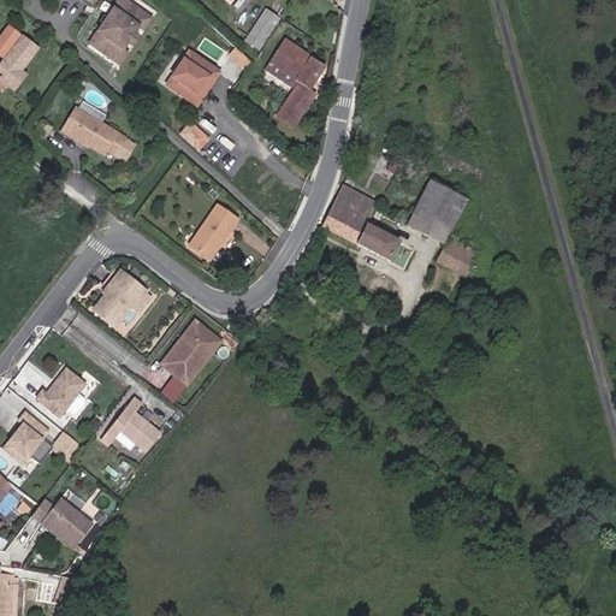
[(138,39),(153,21),(128,0),(120,0),(108,16),(102,23),(88,41),(117,65),(126,53),(131,47),(135,42),(138,39)]
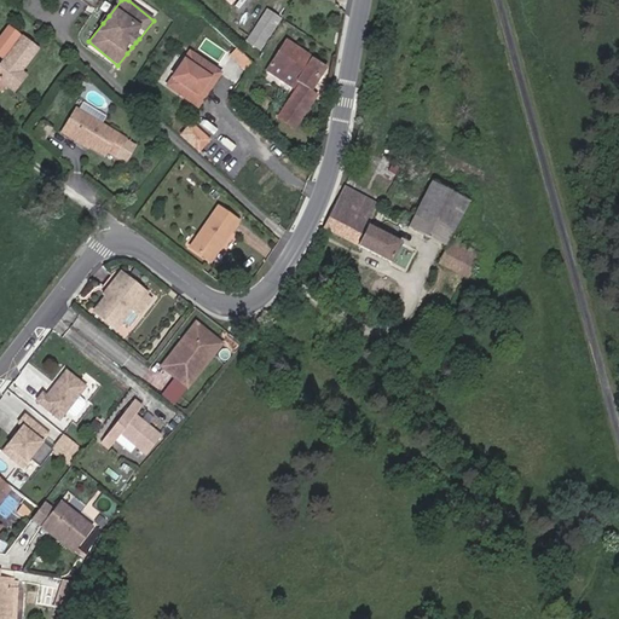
[(265,7),(248,42),(265,51),(282,17),(265,7)]
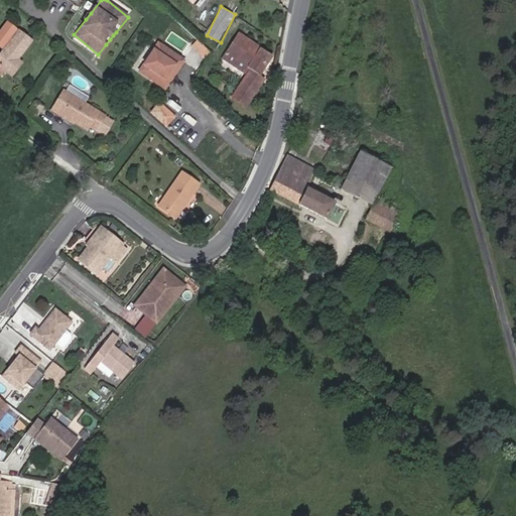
[(124,29),(132,20),(128,17),(120,26),(124,29)]
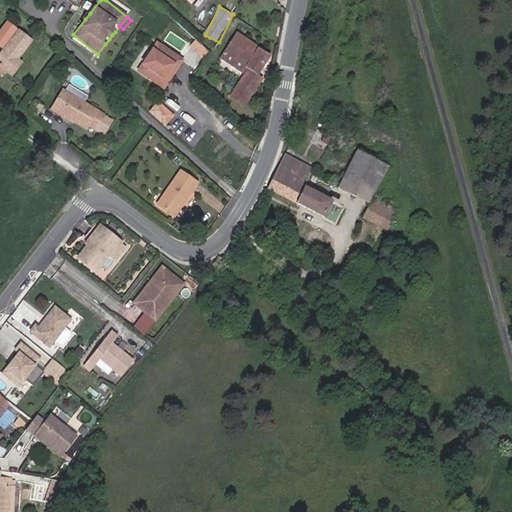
[(22,62),(18,59),(32,41),(7,22),(0,31),(0,47),(3,50),(0,53),(0,66),(12,75),(22,62)]
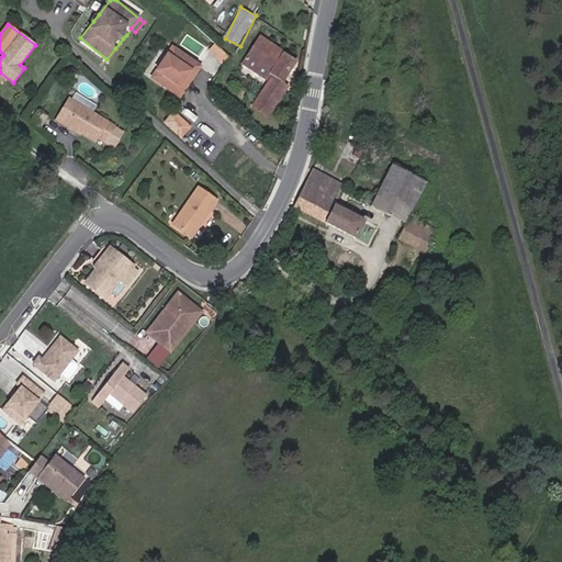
[(123,38),(120,43),(124,46),(131,38),(126,35),(123,38)]
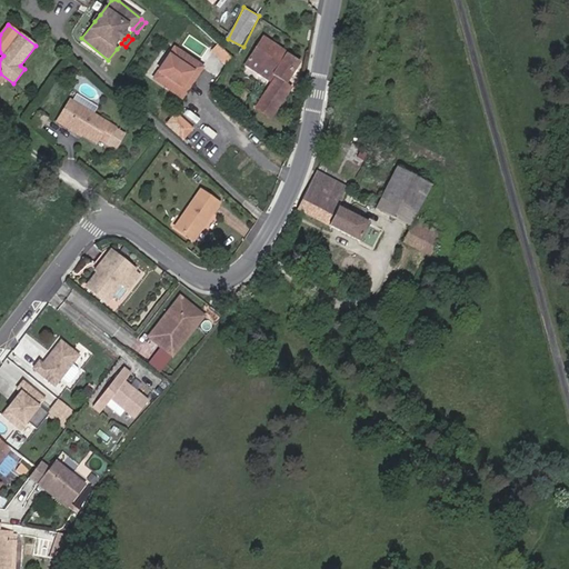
[(286,83),(300,62),(263,38),(249,60),(277,78),(275,81),(256,109),(270,118),(281,101),(277,98),(286,83)]
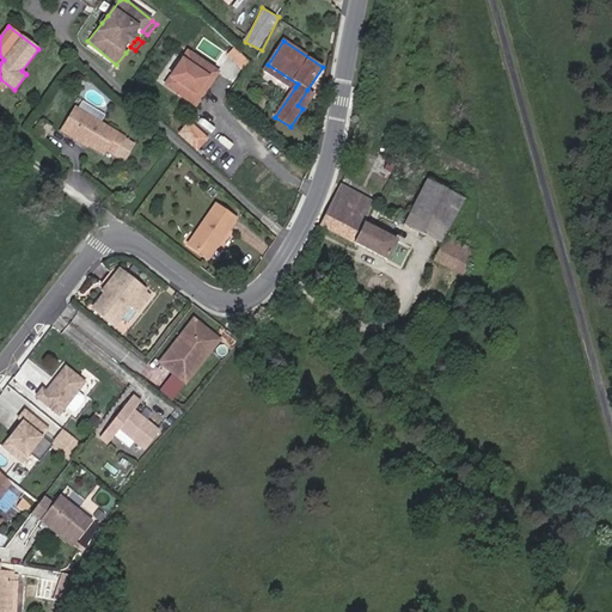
[(187,97),(209,66),(185,48),(161,79),(187,97)]
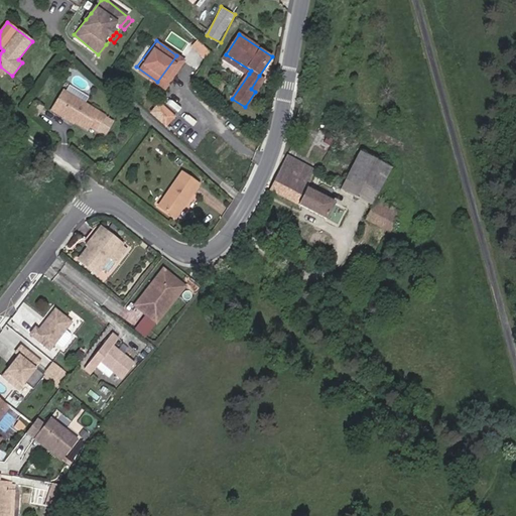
[(102,57),(109,48),(109,47),(106,44),(98,54),(102,57)]
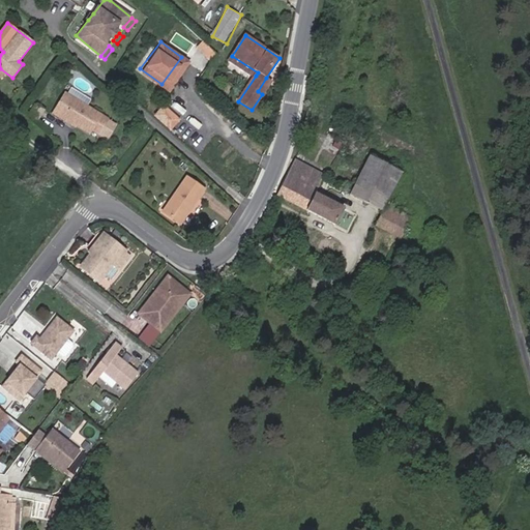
[(256,76),(258,72),(232,56),(230,59),(256,76)]
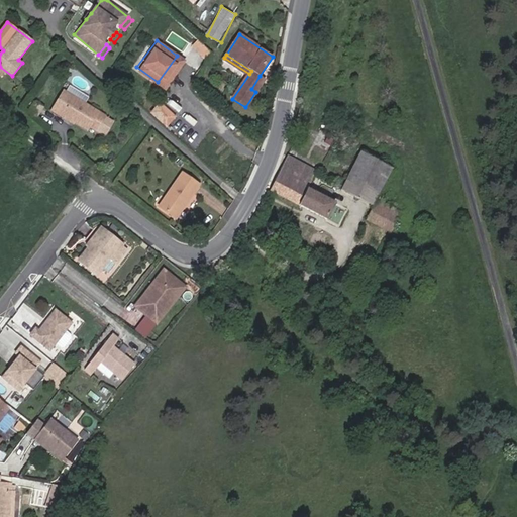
[(162,85),(182,58),(177,56),(158,82),(162,85)]
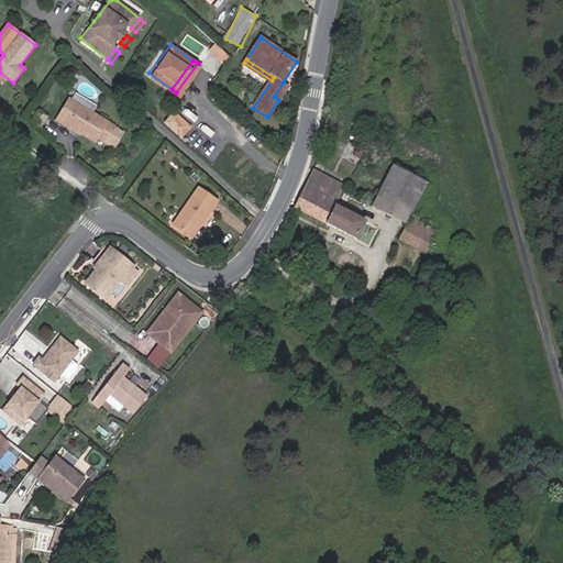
[(274,97),(278,100),(288,86),(283,83),(274,97)]
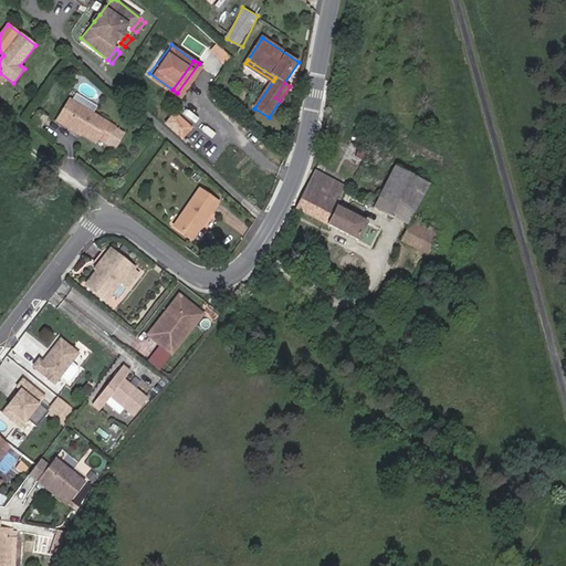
[(46,115),(55,121),(65,127),(67,124),(96,142),(98,137),(106,142),(115,126),(69,97),(64,106),(55,101),(46,115)]
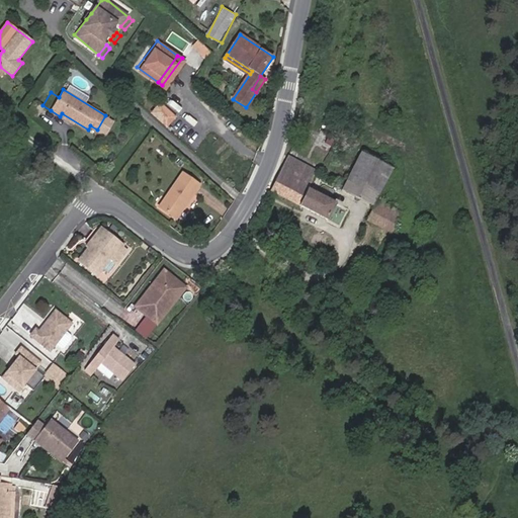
[(38,115),(22,103),(16,112),(31,124),(38,115)]
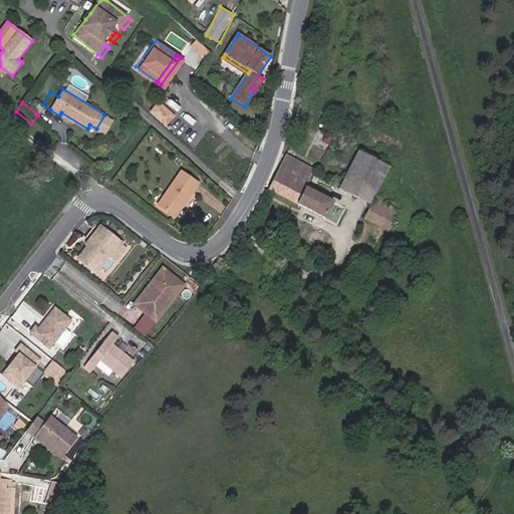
[(339,189),(370,205),(390,167),(358,151),(339,189)]
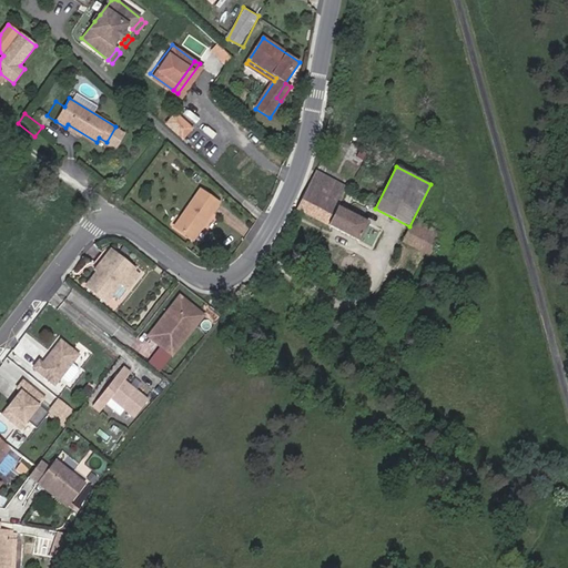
[(368,223),(337,208),(347,188),(315,171),(296,209),(359,242),(368,223)]
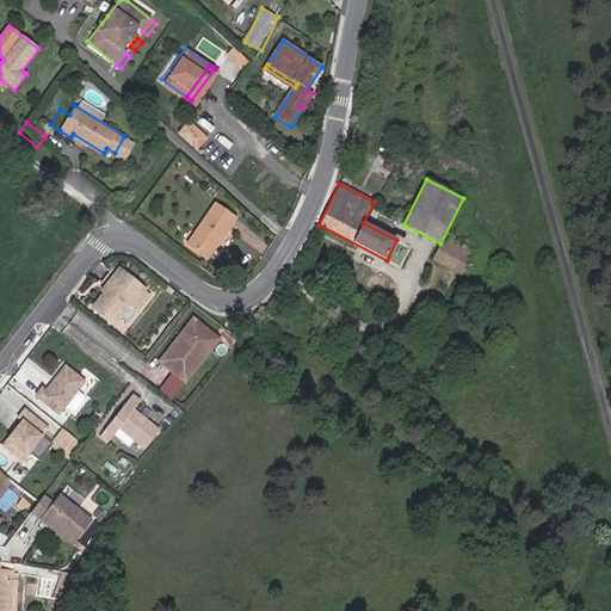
[(218,236),(221,239),(235,218),(209,201),(181,240),(207,258),(217,244),(215,241),(218,236)]
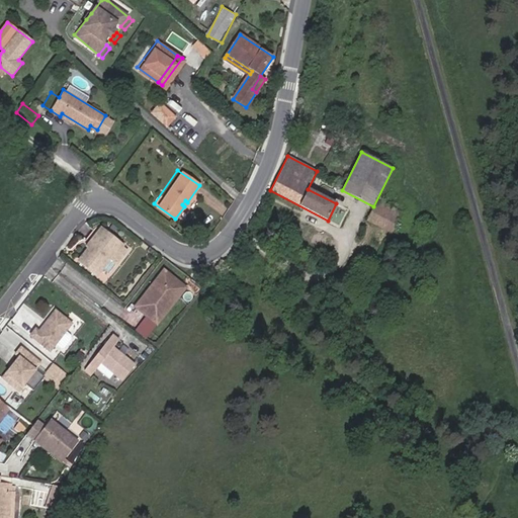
[(367,221),(393,233),(402,214),(377,201),(367,221)]
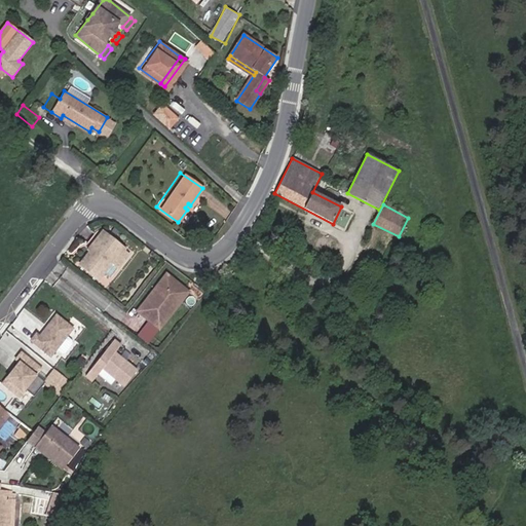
[(123,251),(124,249),(103,231),(99,235),(121,254),(123,251)]
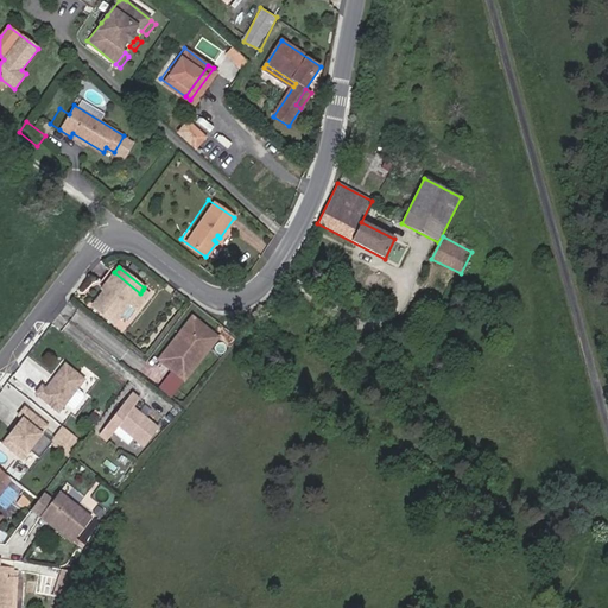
[(126,320),(147,293),(143,290),(140,293),(114,272),(101,287),(103,290),(92,305),(112,322),(119,314),(126,320)]
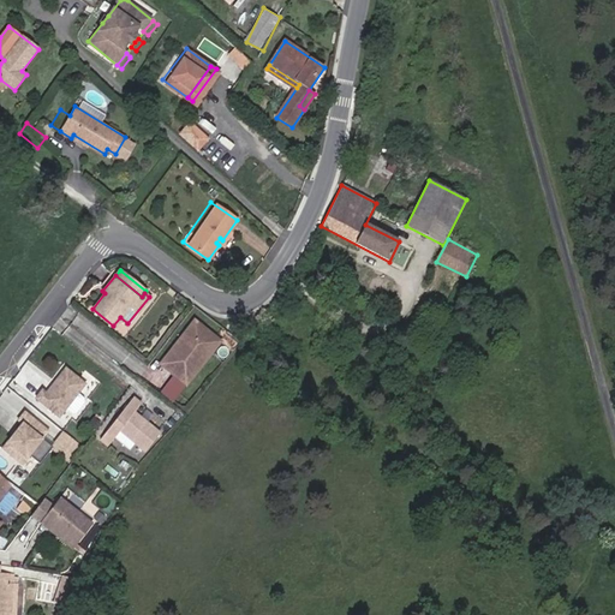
[(201,350),(204,352),(215,339),(193,322),(161,366),(183,382),(202,356),(198,353),(201,350)]
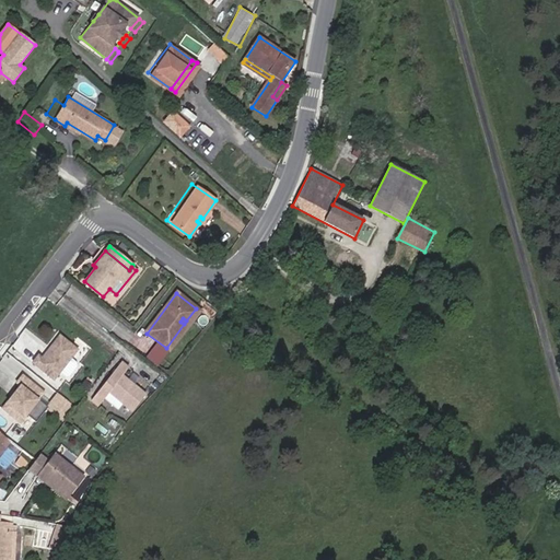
[(166,348),(172,351),(201,312),(196,308),(186,321),(183,318),(181,322),(184,324),(166,348)]
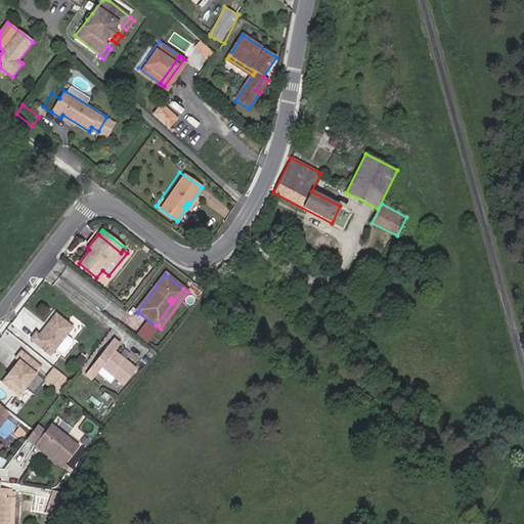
[(64,351),(72,342),(71,338),(66,334),(72,326),(55,314),(39,335),(36,333),(31,339),(50,354),(55,347),(60,351),(64,351)]
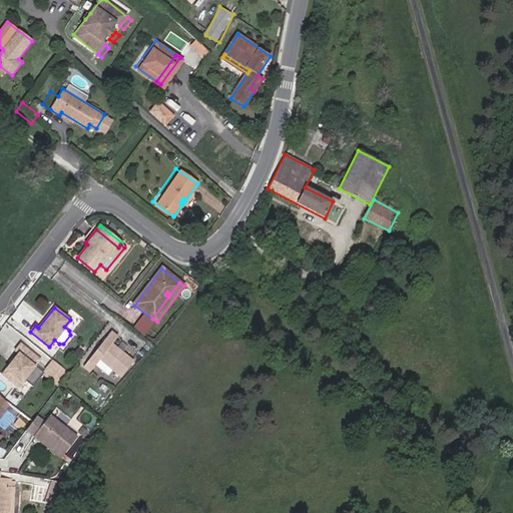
[(117,337),(110,332),(83,366),(89,371),(95,364),(107,374),(111,369),(120,377),(133,361),(122,353),(118,350),(117,349),(111,344),(117,337)]
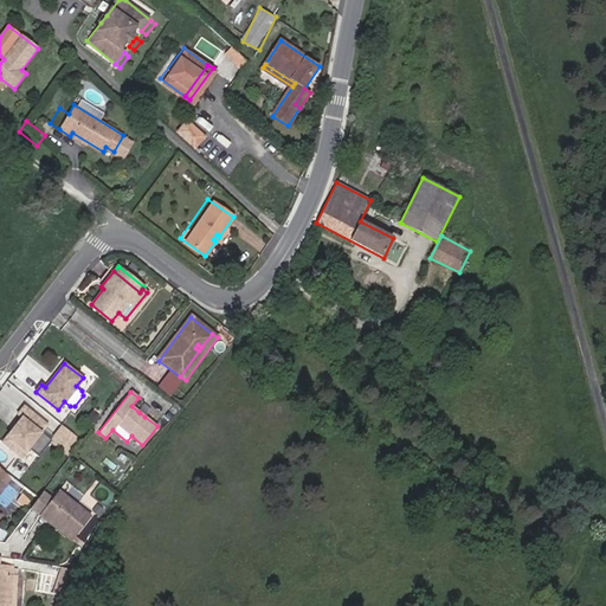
[(50,440),(39,432),(46,423),(24,405),(18,414),(21,417),(14,425),(15,427),(13,430),(12,429),(1,440),(20,456),(28,447),(38,455),(50,440)]
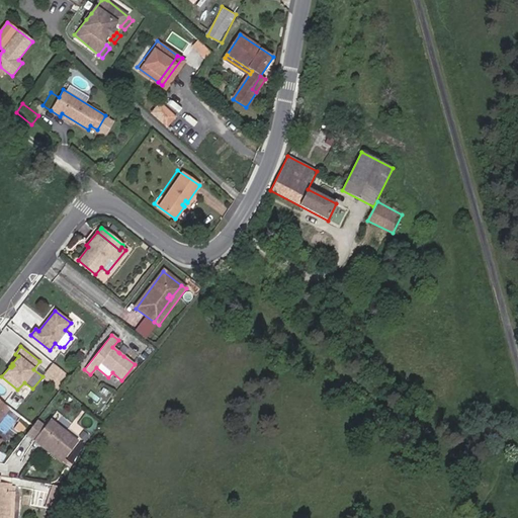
[(69,375),(53,363),(42,376),(59,389),(69,375)]
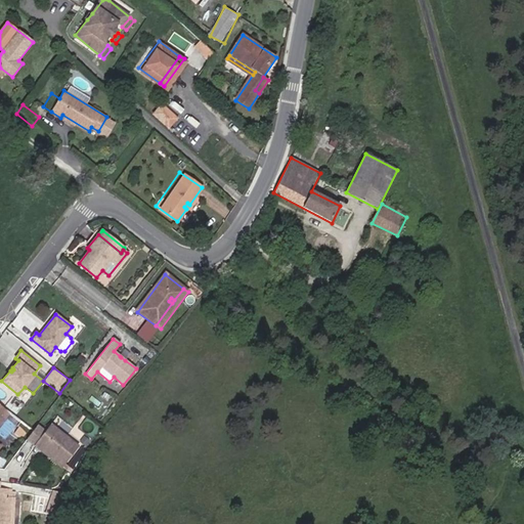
[(28,440),(43,451),(45,448),(67,465),(80,446),(50,425),(45,431),(39,426),(28,440)]
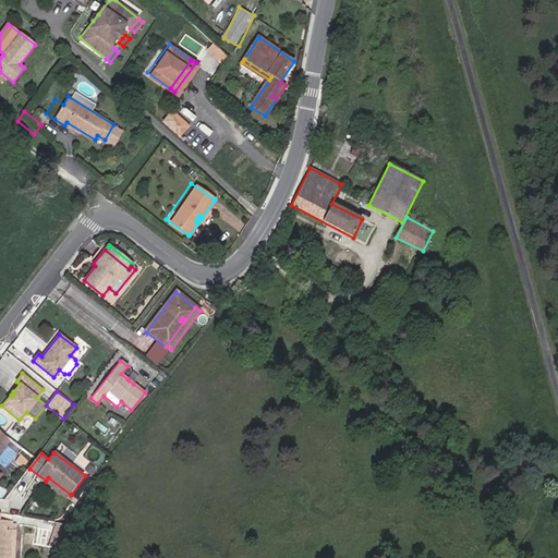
[(16,462),(24,468),(29,460),(22,455),(16,462)]
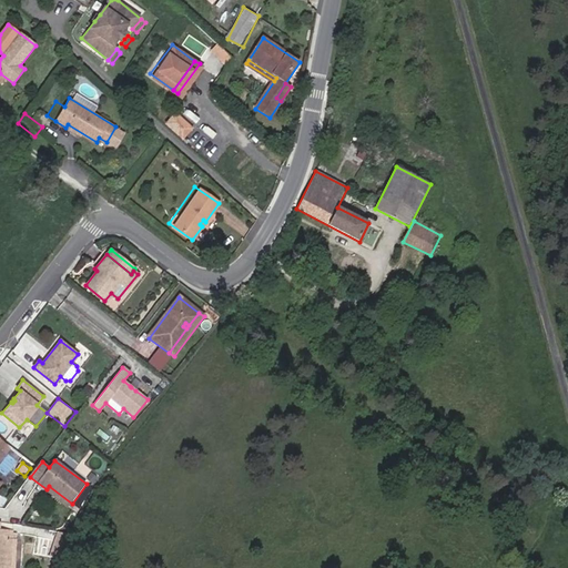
[(88,479),(92,483),(97,476),(92,473),(88,479)]
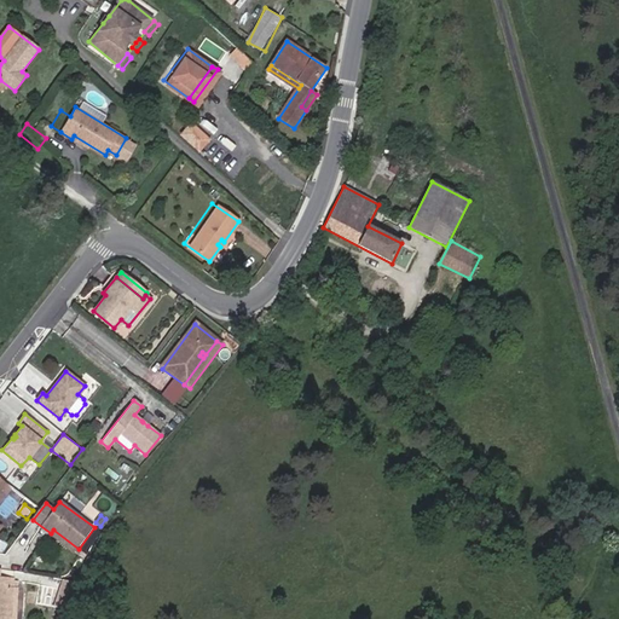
[(82,551),(79,549),(53,530),(51,533),(64,543),(86,560),(88,556),(82,551)]
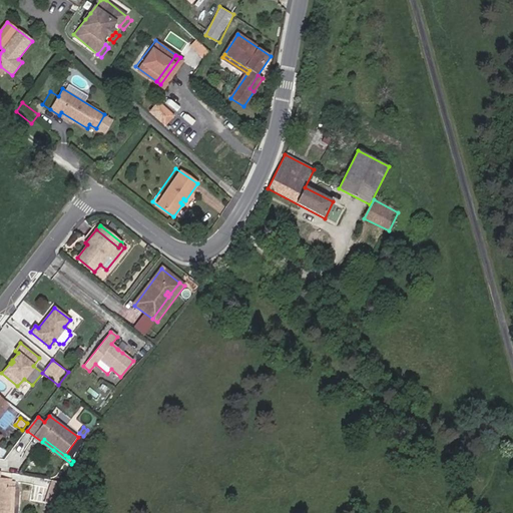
[(75,446),(79,449),(84,442),(81,439),(75,446)]
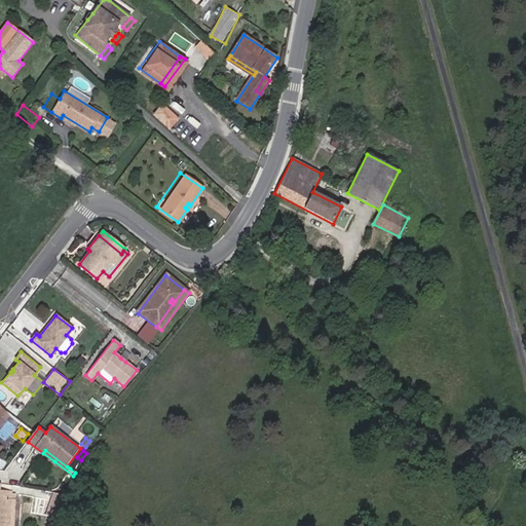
[(70,468),(75,473),(81,460),(77,458),(70,468)]
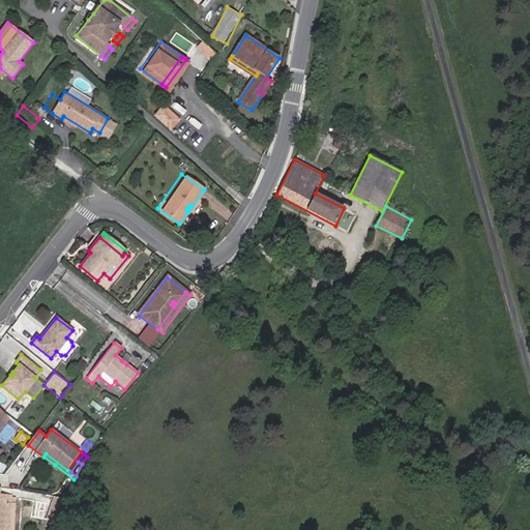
[(0,529),(12,529),(16,498),(10,498),(10,495),(2,495),(0,494),(0,529)]
